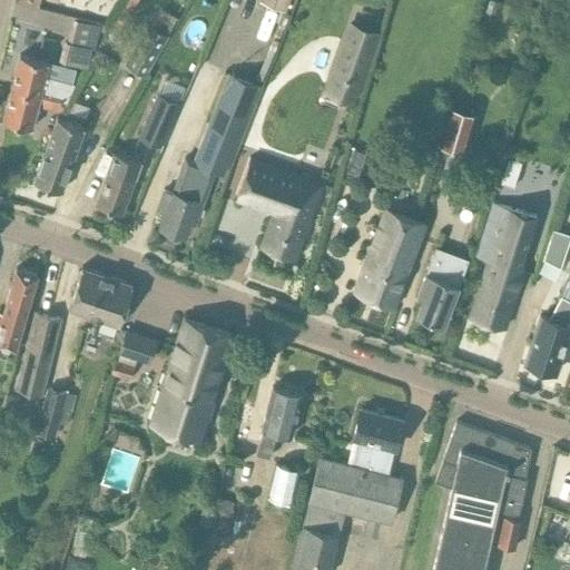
[(259,0),(259,1),(285,11),(288,0),(259,0)]
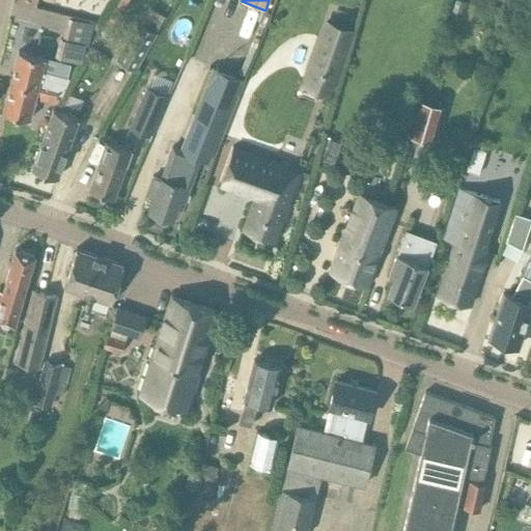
[(457,0),(455,0),(452,11),(460,15),(465,2),(457,0)]
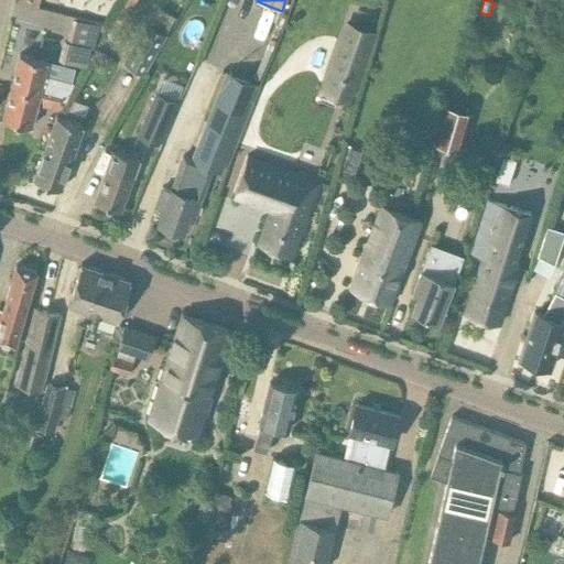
[(148,23),(147,22),(123,63),(144,75),(167,34),(166,33),(175,18),(158,7),(148,23)]
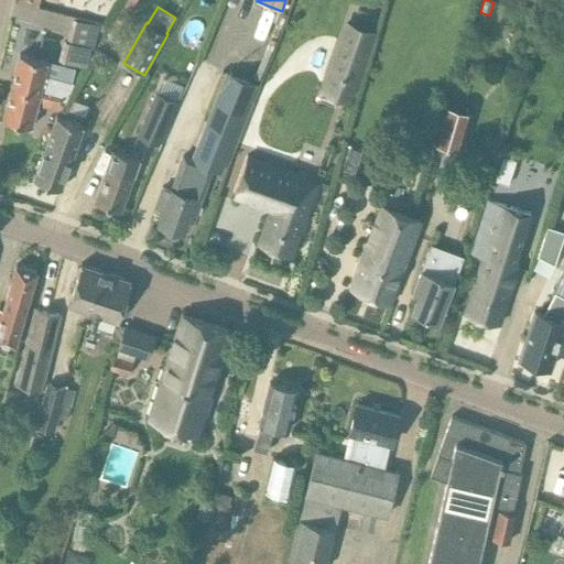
[(345,20),(318,91),(350,102),(376,31),(345,20)]
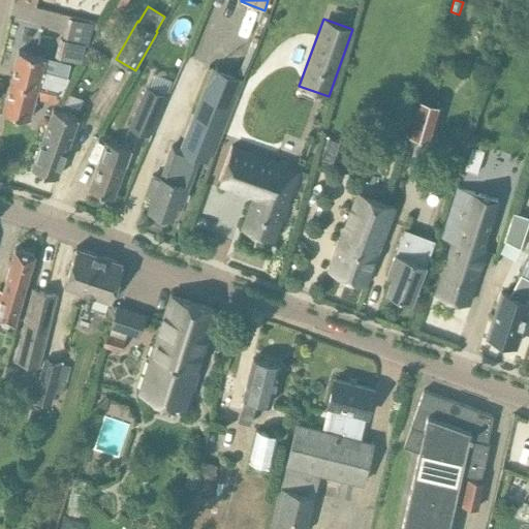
[(99,36),(93,48),(103,53),(110,42),(99,36)]
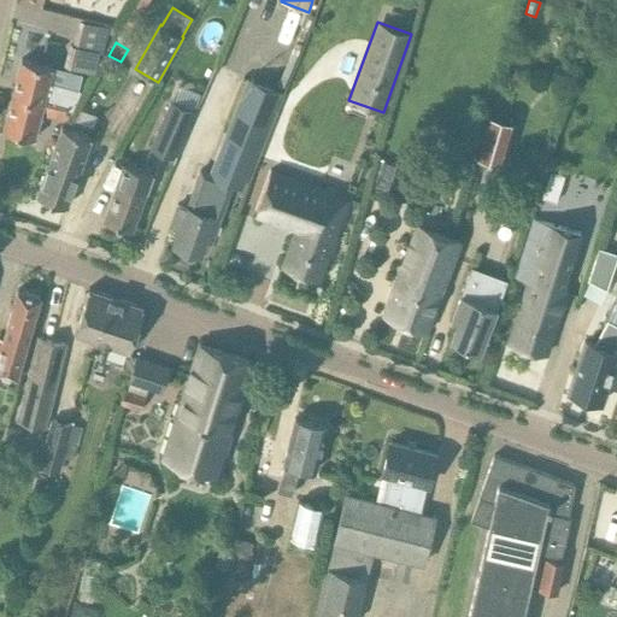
[(99,52),(76,46),(70,66),(94,72),(99,52)]
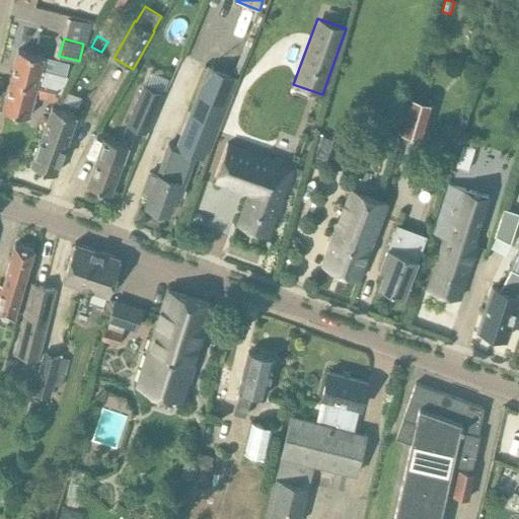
[(18,51),(11,80),(57,92),(57,91),(61,92),(68,75),(41,69),(44,57),(18,51)]
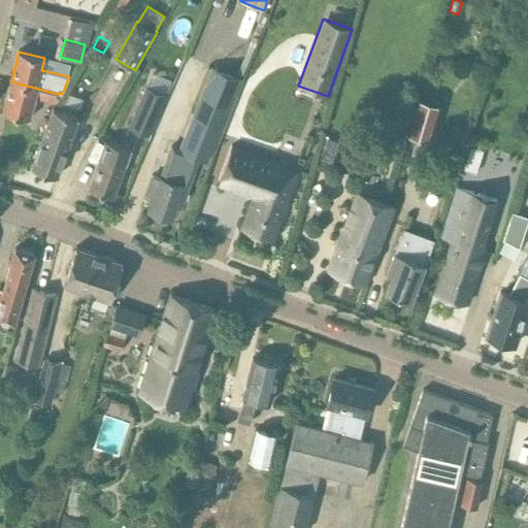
[(212,66),(177,153),(204,162),(238,77),(212,66)]
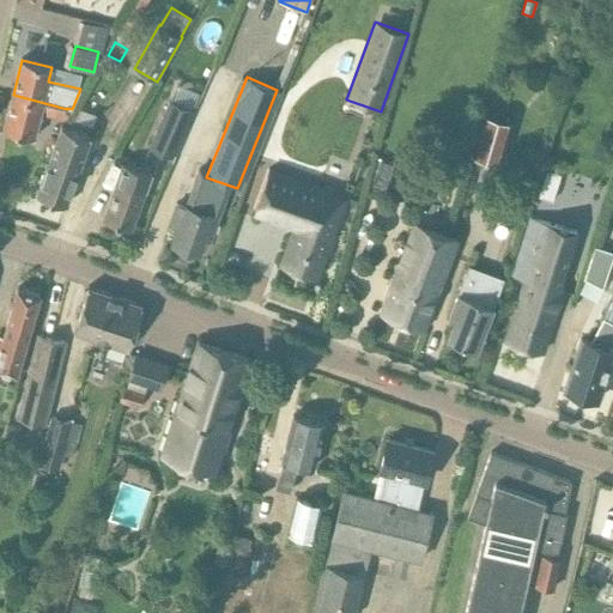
[(67,109),(13,95),(4,131),(35,138),(42,108),(48,110),(47,115),(65,119),(67,109)]
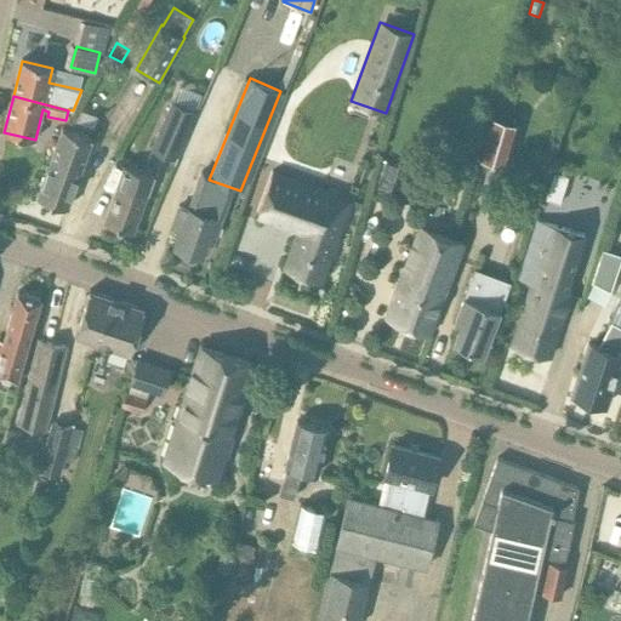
[(172,102),(153,147),(176,157),(195,112),(181,106),(175,103),(172,102)]
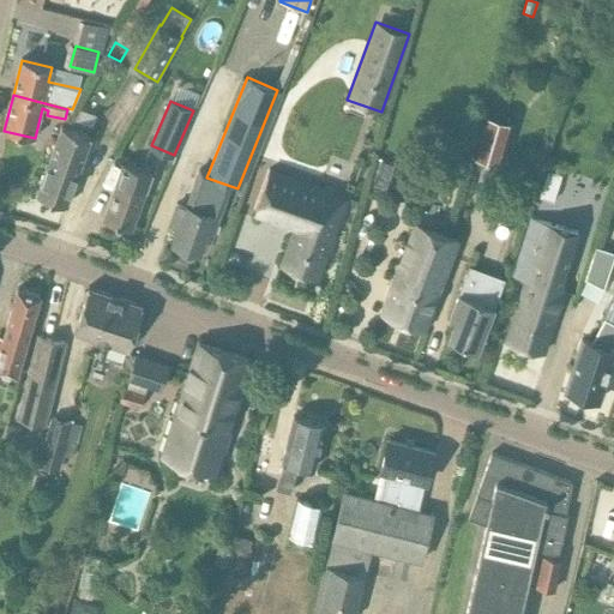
[(486,114),(474,155),(503,162),(513,121),(486,114)]
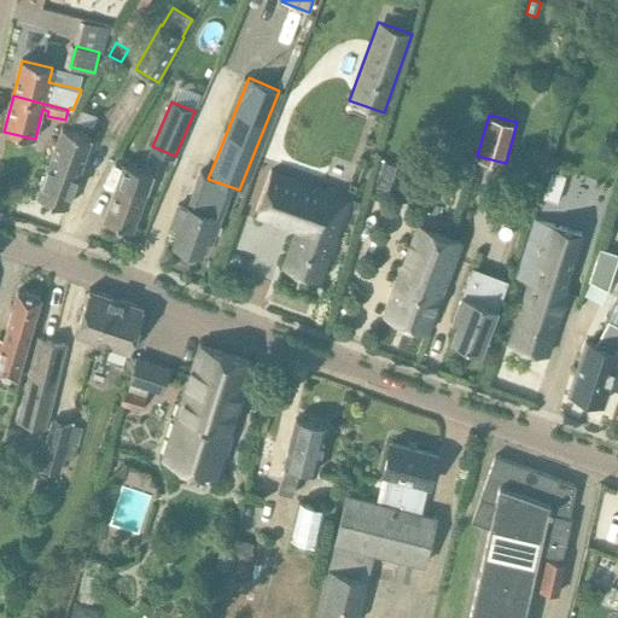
[(66,208),(92,138),(62,127),(38,197),(66,208)]
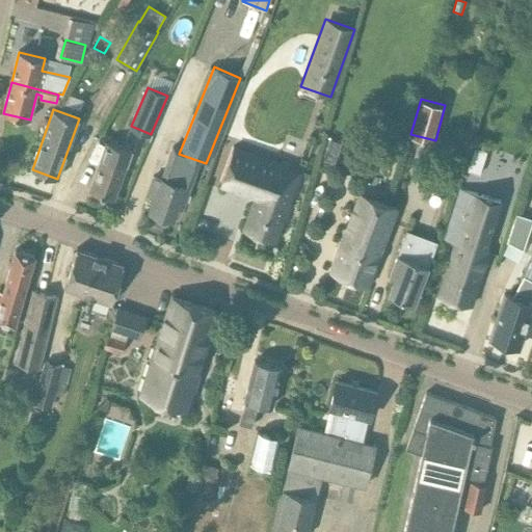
[(330,139),(323,162),(334,165),(337,157),(342,143),(343,142),(330,139)]
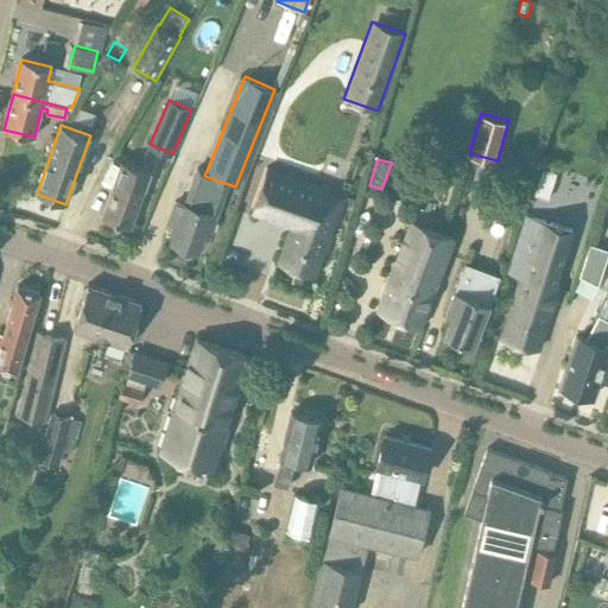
[(391,164),(385,179),(401,184),(406,169),(391,164)]
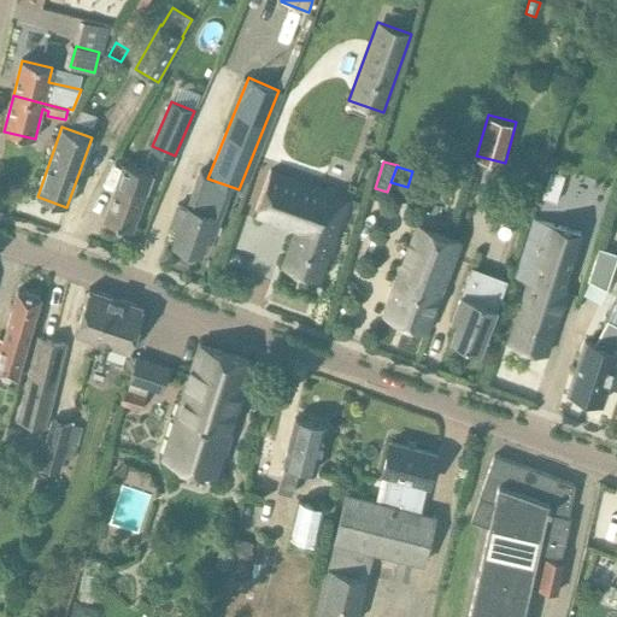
[(118,181),(112,198),(104,219),(133,230),(146,192),(148,193),(154,175),(139,169),(139,170),(135,169),(118,181)]
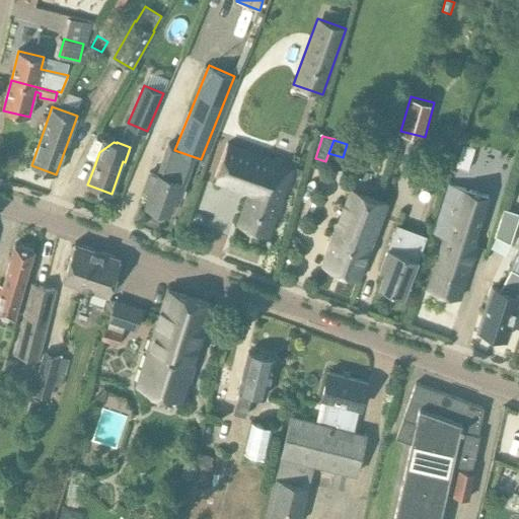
[(293,166),(228,143),(215,178),(249,191),(238,224),(268,234),(293,166)]
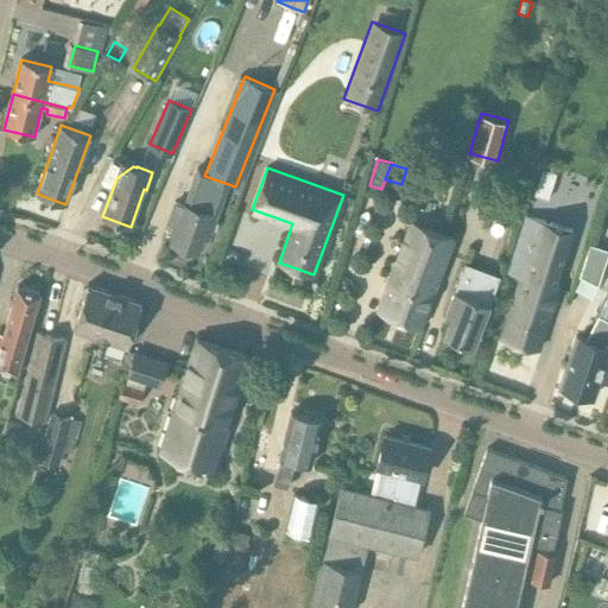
[(548,200),(555,179),(540,175),(534,195),(548,200)]
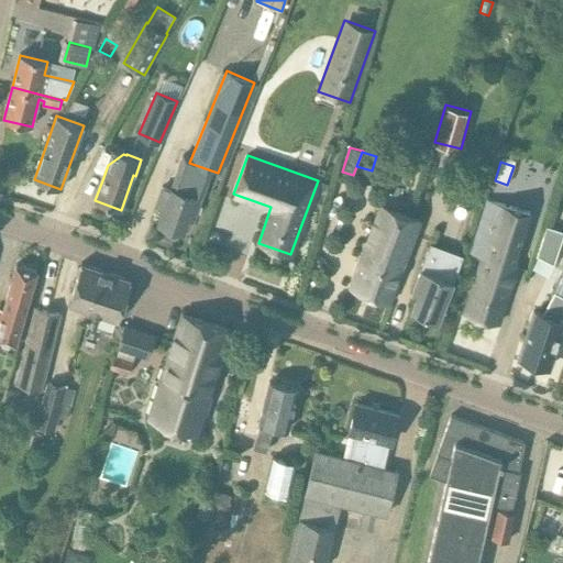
[(176,176),(166,202),(158,223),(184,232),(189,217),(195,219),(210,175),(186,166),(183,178),(176,176)]
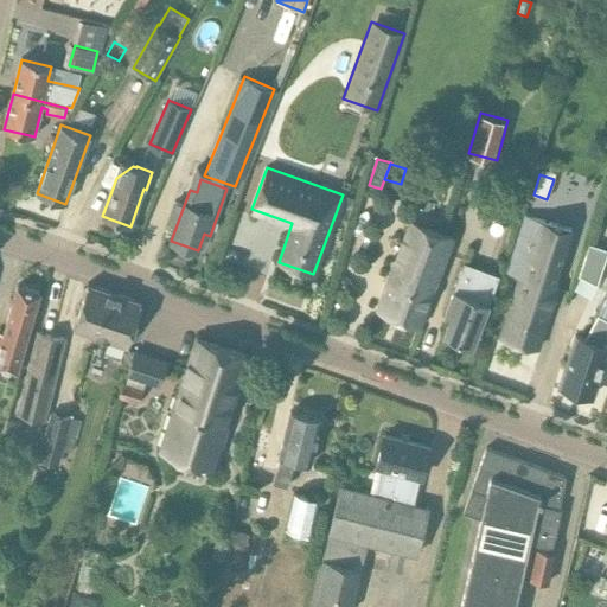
[(518,276),(508,314),(500,338),(537,349),(556,287),(553,286),(570,229),(525,216),(508,273),(518,276)]
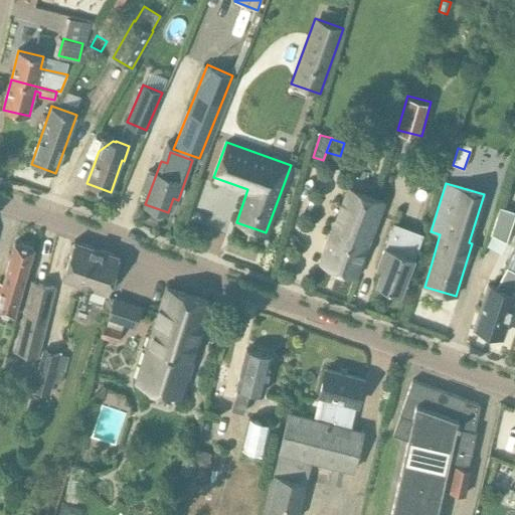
[(385,201),(349,187),(320,263),(356,277),(385,201)]
